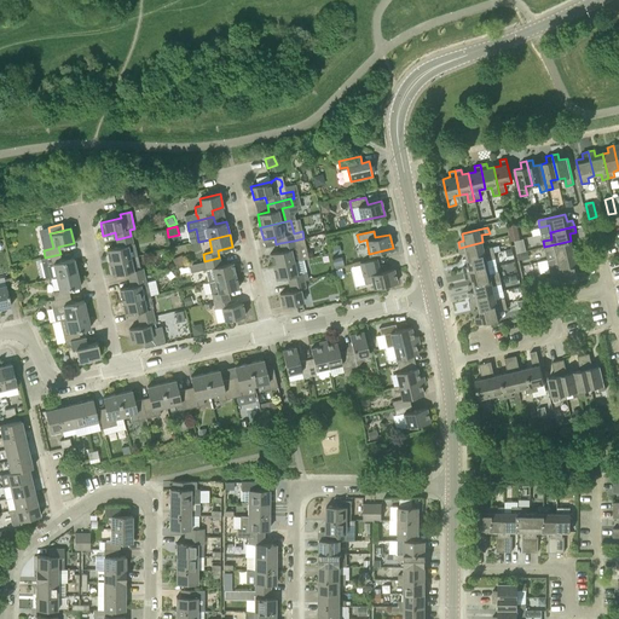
[(131,258),(127,246),(133,244),(131,236),(116,239),(119,247),(106,249),(110,262),(131,258)]
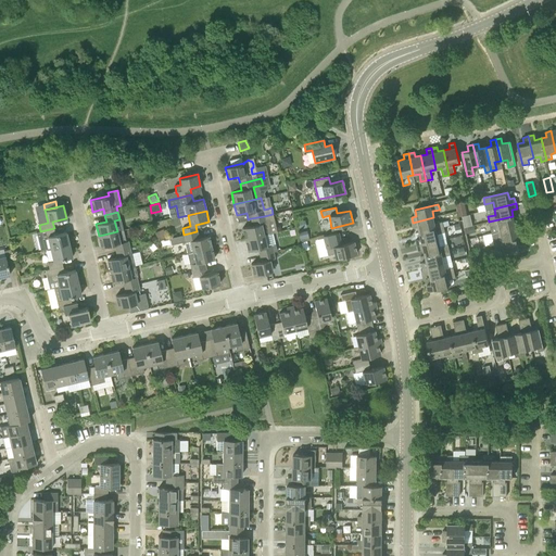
[(264,235),(270,234),(268,222),(266,222),(264,216),(251,218),(253,225),(242,228),(245,239),(264,235)]
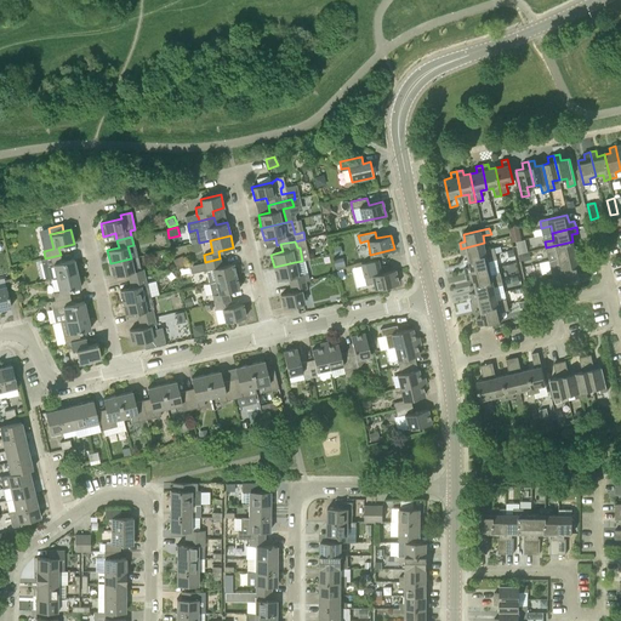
[(558,258),(581,252),(580,246),(575,249),(573,241),(546,248),(547,254),(557,251),(558,258)]
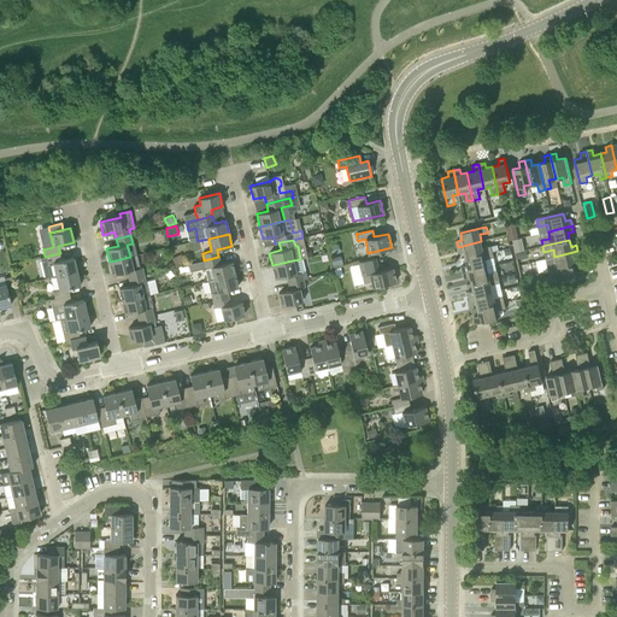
[(481,241),(458,247),(459,252),(464,251),(466,258),(492,252),(491,246),(483,248),(481,241)]
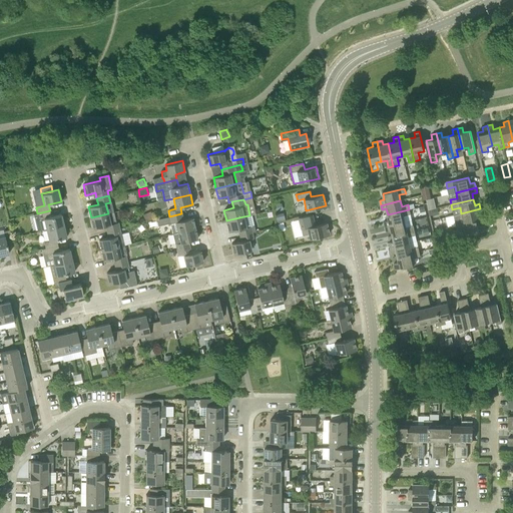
[(275,211),(283,209),(281,202),(273,204),(275,211)]
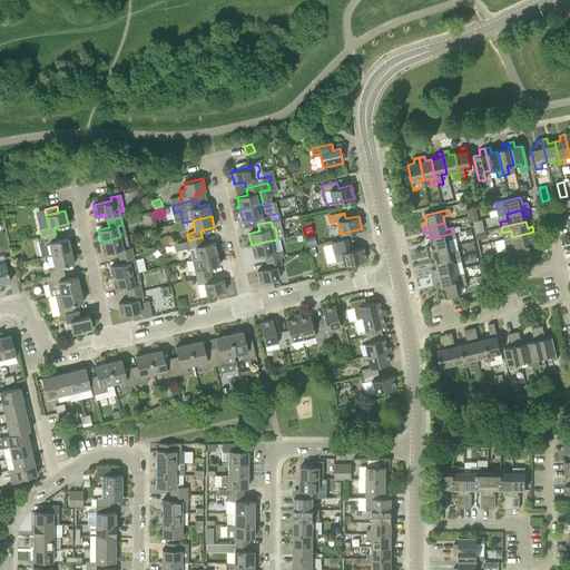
[(507,251),(531,245),(530,238),(536,237),(533,232),(512,237),(513,243),(505,245),(507,251)]
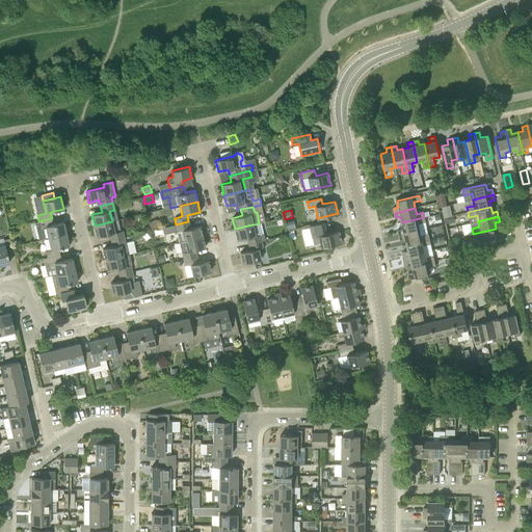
[(424,217),(402,222),(403,229),(398,230),(399,235),(420,230),(419,223),(426,222),(424,217)]
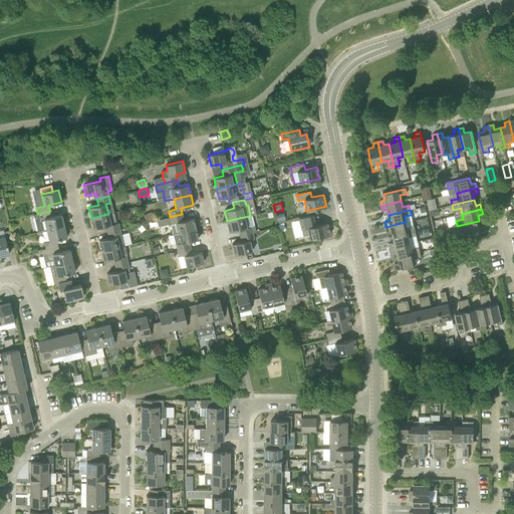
[(41,231),(46,230),(64,226),(61,215),(51,217),(50,211),(37,214),(41,231)]
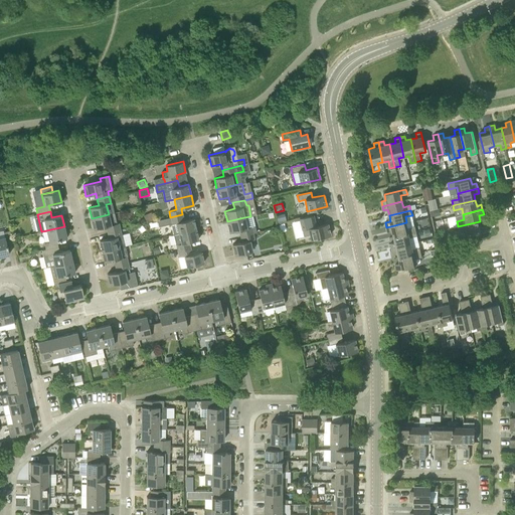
[(108,232),(120,229),(119,223),(117,223),(114,213),(109,214),(92,218),(94,229),(106,226),(108,232)]
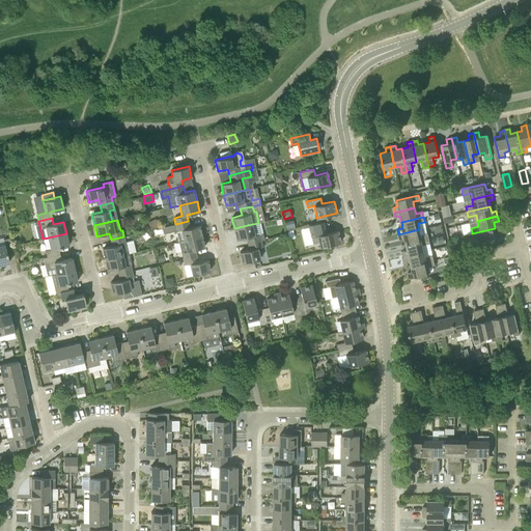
[(157,228),(152,220),(147,222),(151,230),(157,228)]
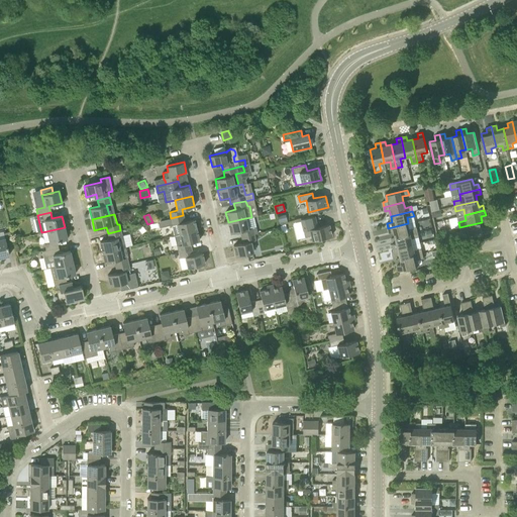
[(175,235),(197,230),(194,219),(185,221),(183,215),(171,218),(158,221),(160,227),(172,224),(175,235)]
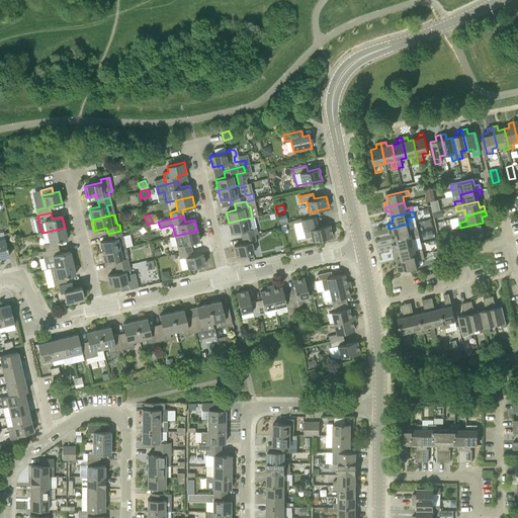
[(318,228),(315,217),(300,220),(306,238),(312,236),(313,241),(332,237),(330,225),(318,228)]
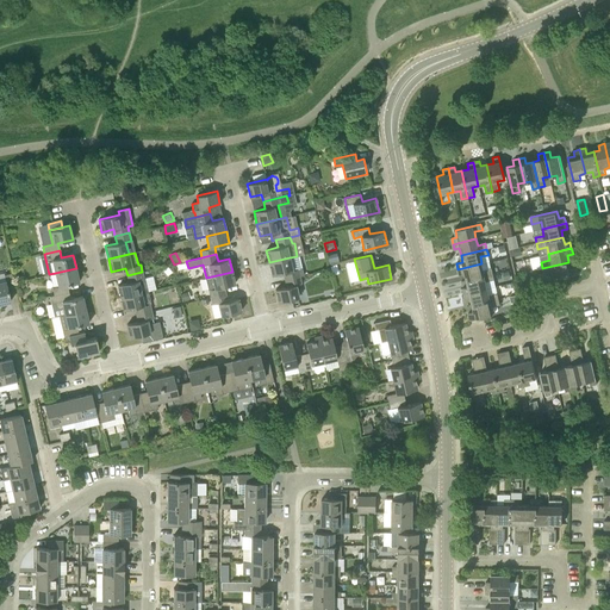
[(290,257),(269,262),(272,275),(284,273),(285,280),(299,277),(304,275),(302,268),(292,271),(290,257)]
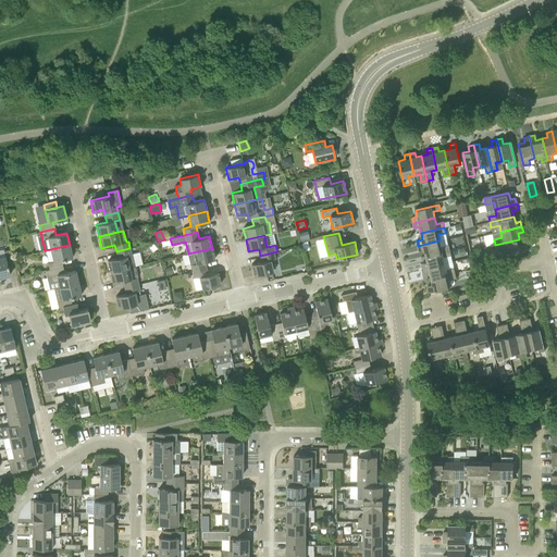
[(519,239),(495,245),(496,250),(505,248),(506,256),(528,250),(525,245),(521,246),(519,239)]
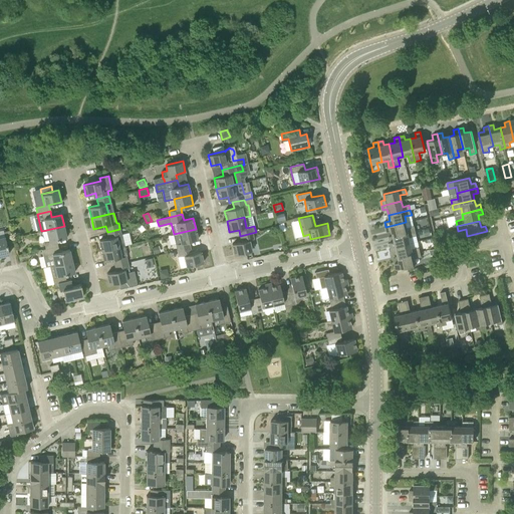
[(406,222),(386,227),(388,232),(392,230),(394,236),(415,231),(414,226),(408,228),(406,222)]
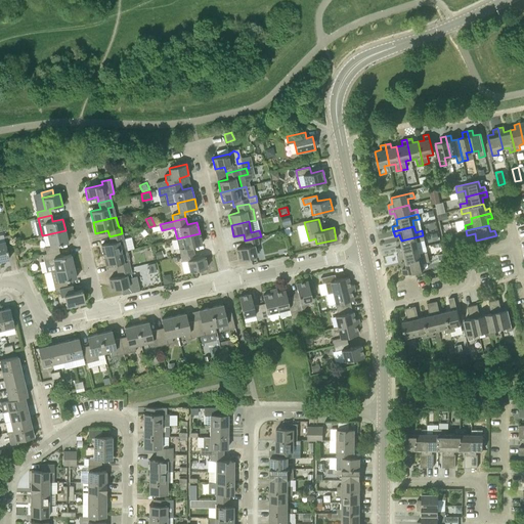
[(66,230),(47,234),(50,246),(45,248),(46,254),(47,254),(59,251),(57,245),(68,242),(66,230)]
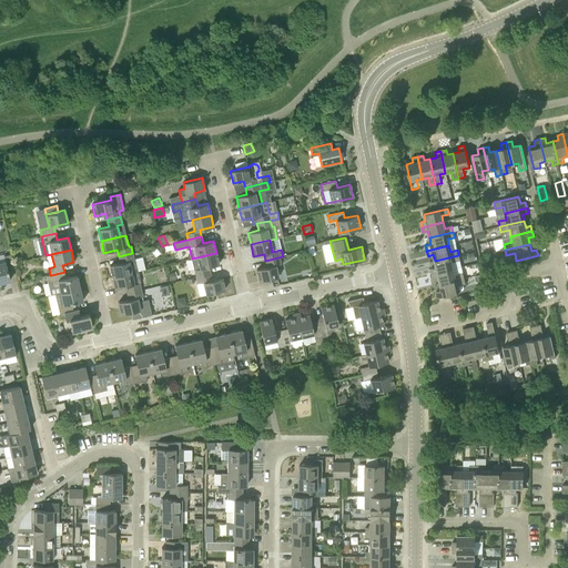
[(112,277),(138,271),(135,260),(134,260),(132,253),(119,256),(120,263),(110,265),(112,277)]
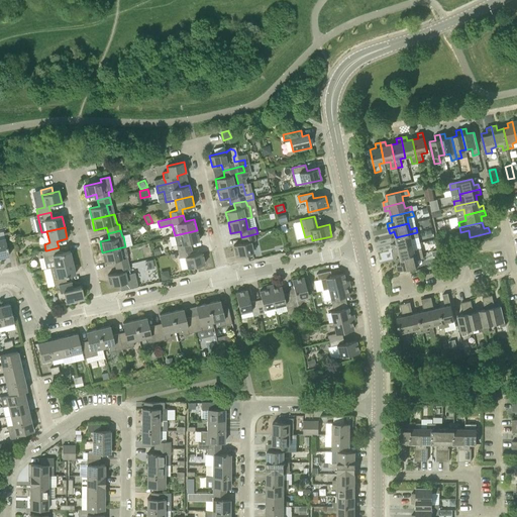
[(179,251),(191,249),(190,243),(199,240),(197,230),(175,235),(174,235),(177,245),(179,251)]
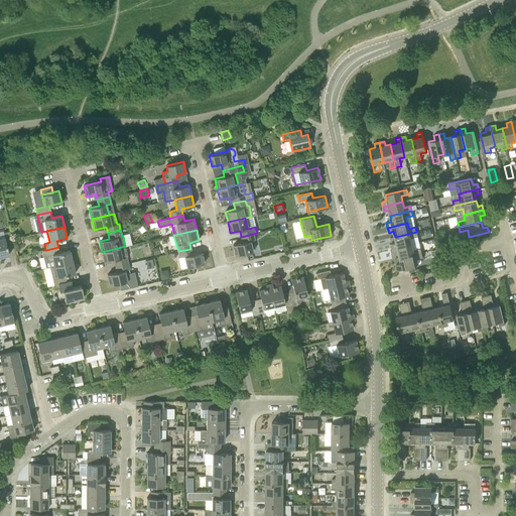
[(5,238),(0,238),(0,257),(9,255),(7,245),(13,244),(10,231),(4,233),(5,238)]
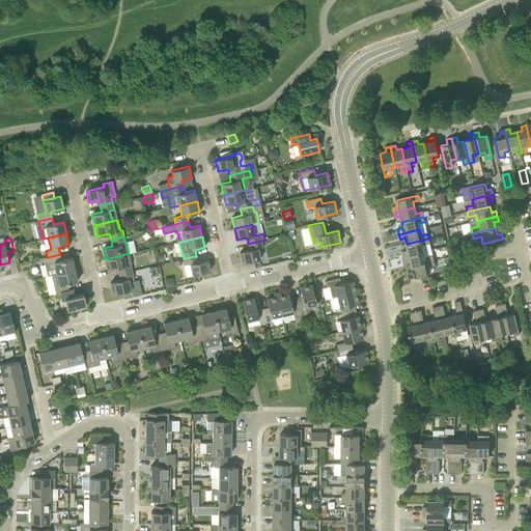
[(428,239),(407,244),(408,250),(402,251),(404,256),(424,251),(423,246),(430,244),(428,239)]
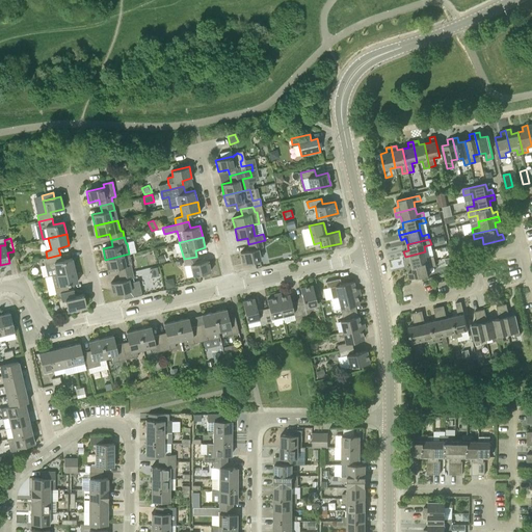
[(261,241),(248,244),(250,250),(240,253),(243,264),(261,260),(258,248),(263,247),(261,241)]
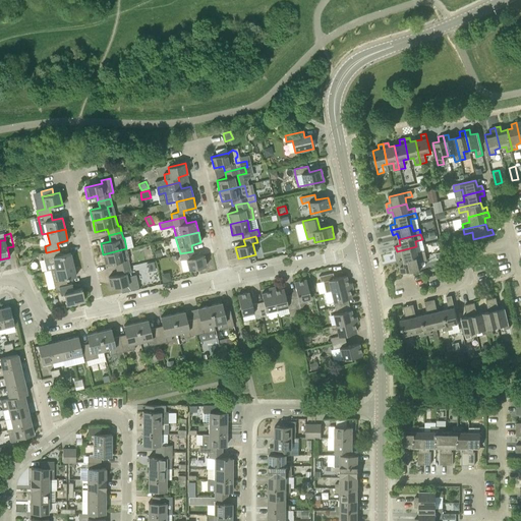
[(416,246),(397,251),(398,256),(402,255),(403,261),(425,255),(424,250),(417,252),(416,246)]
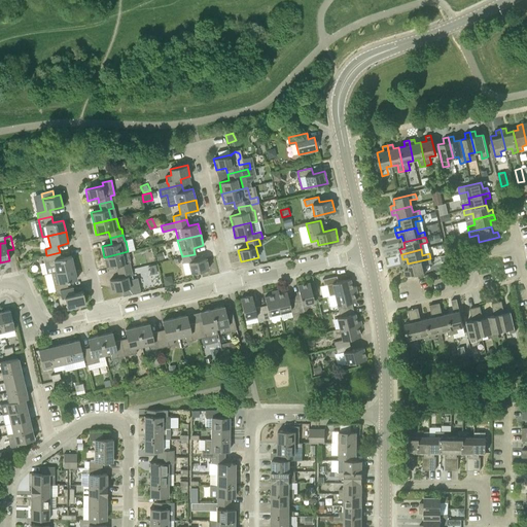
[(118,272),(131,269),(129,262),(130,262),(128,251),(104,257),(107,268),(116,266),(118,272)]
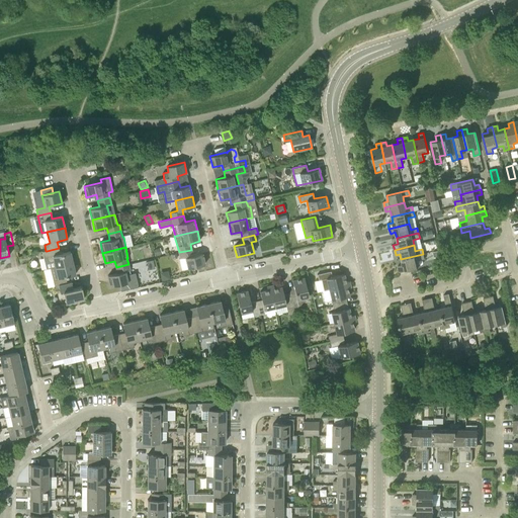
[(162,254),(160,247),(152,250),(155,257),(162,254)]
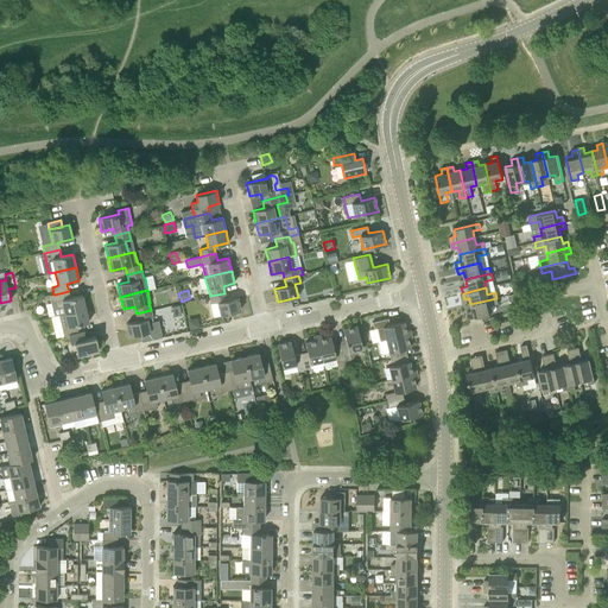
[(55,295),(54,295),(50,296),(51,303),(62,301),(65,314),(86,309),(82,295),(70,298),(69,291),(55,295)]
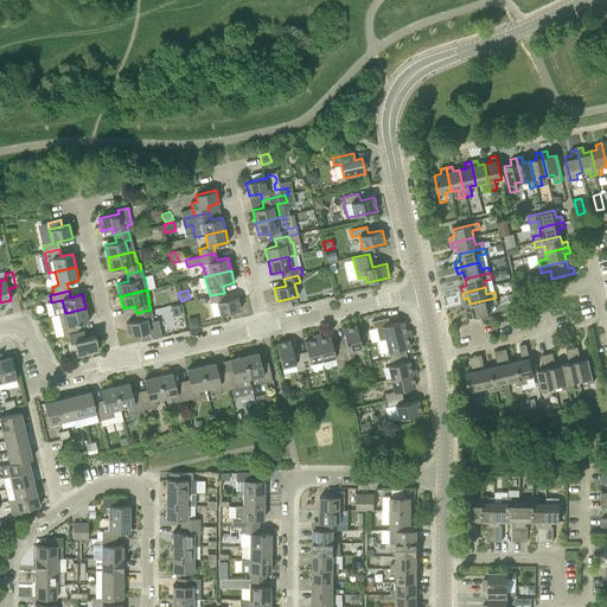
[(224,293),(210,295),(211,302),(210,304),(213,317),(221,314),(241,310),(237,296),(227,299),(224,293)]
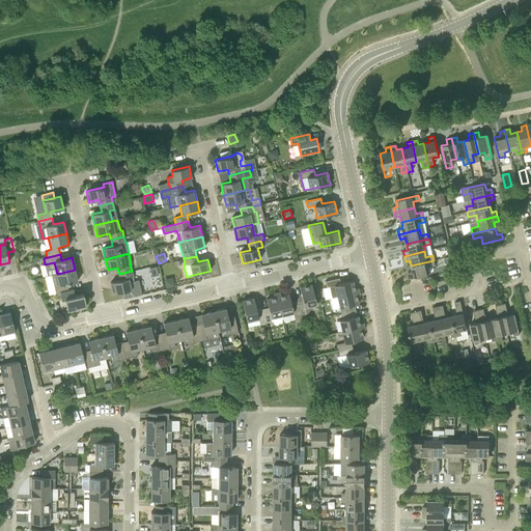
[(434,260),(411,266),(413,272),(408,273),(409,278),(429,274),(427,267),(435,266),(434,260)]
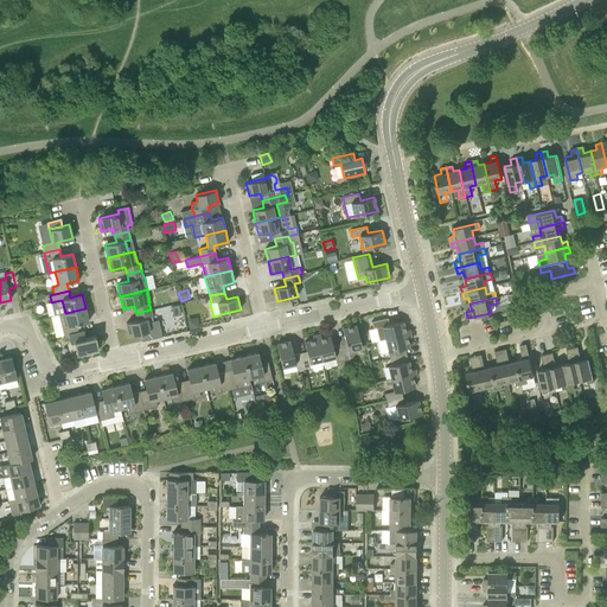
[(171,306),(173,315),(181,314),(179,305),(171,306)]
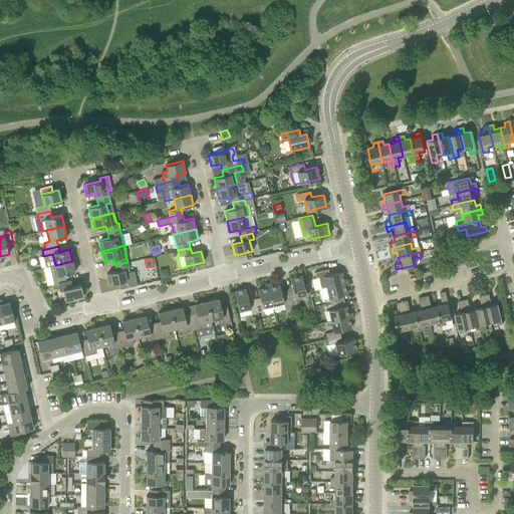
[(72,261),(55,265),(50,266),(54,283),(58,283),(66,281),(65,275),(75,272),(72,261)]
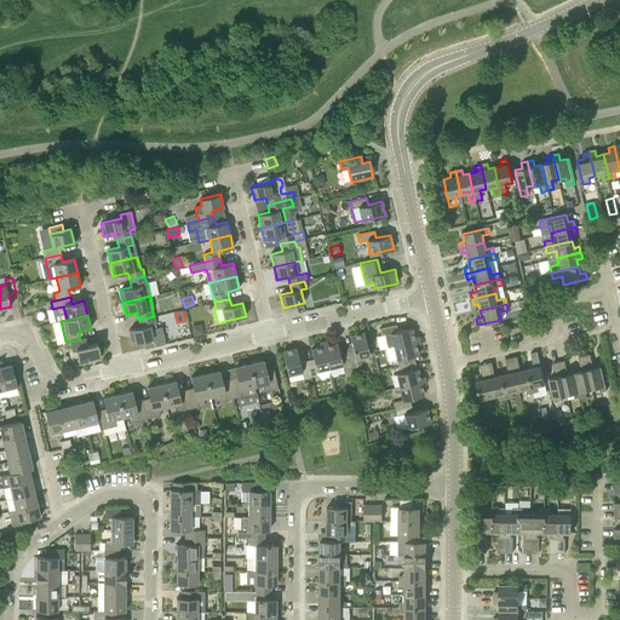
[(156,328),(154,316),(139,320),(141,327),(130,329),(132,343),(144,340),(145,348),(145,349),(166,344),(166,343),(165,344),(161,327),(156,328)]
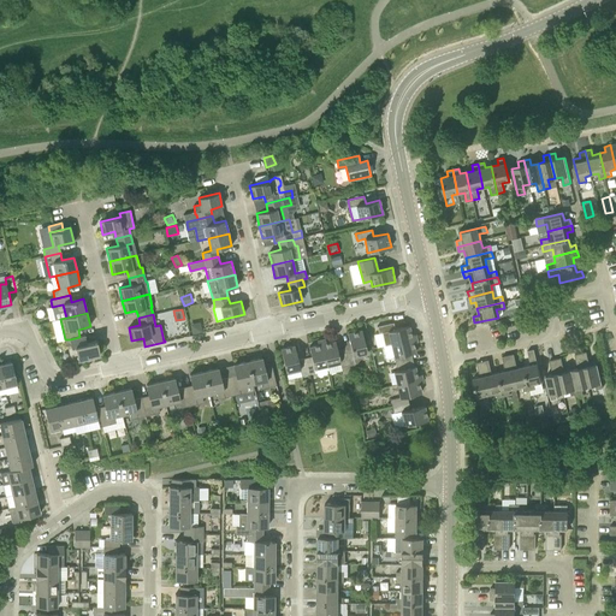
[(389,344),(416,338),(415,333),(412,335),(409,326),(395,329),(394,323),(377,326),(379,333),(385,331),(389,344)]
